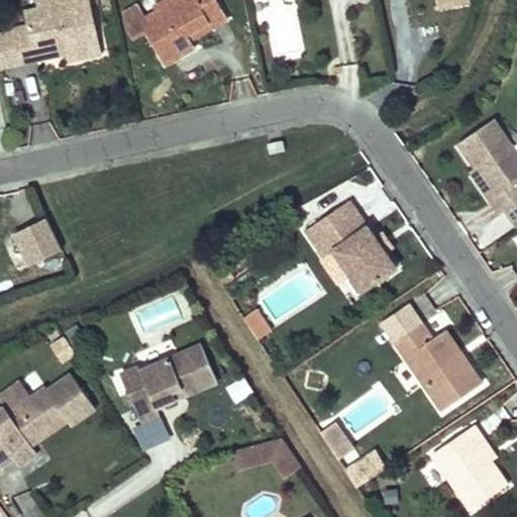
[(102,53),(90,0),(65,0),(66,4),(69,3),(71,11),(61,13),(60,4),(39,8),(31,10),(25,11),(28,26),(12,29),(13,31),(20,64),(37,61),(35,52),(39,50),(67,44),(68,54),(70,60),(102,53)]
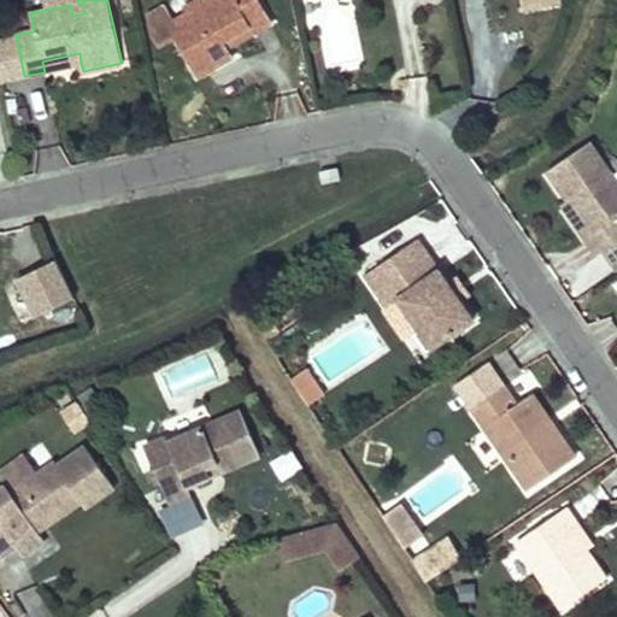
[(84,13),(82,4),(78,5),(77,0),(45,0),(47,10),(71,5),(72,16),(84,13)]
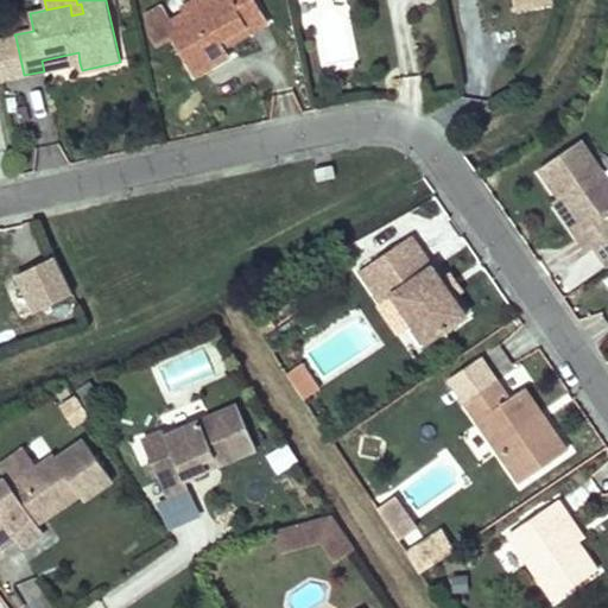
[(221,40),(246,26),(249,32),(268,21),(255,0),(206,0),(184,13),(171,20),(162,5),(146,14),(150,33),(157,45),(171,37),(195,76),(230,56),(225,46),(221,40)]
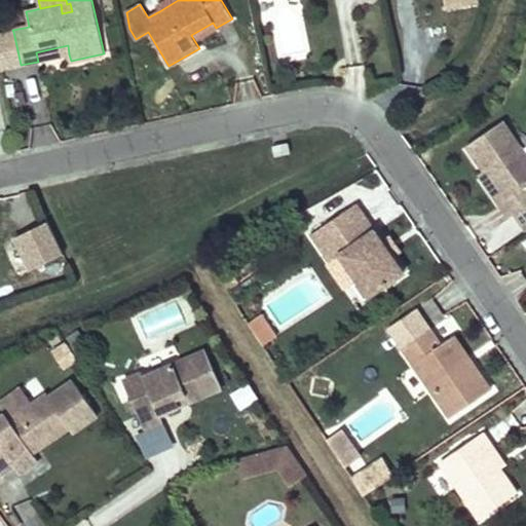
[(159,11),(178,0),(165,0),(156,6),(159,11)]
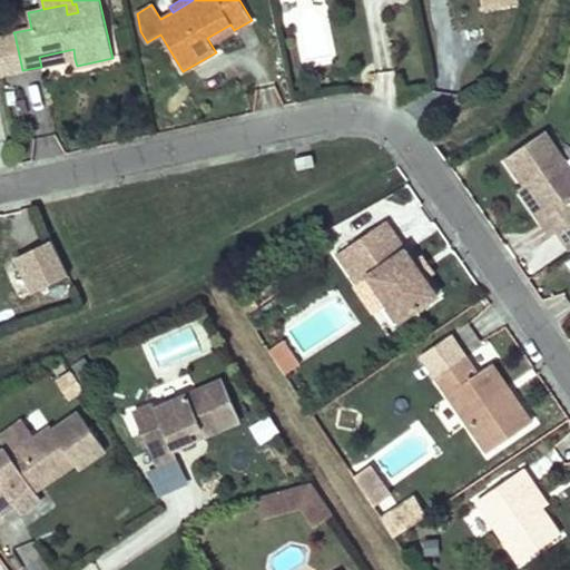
[(301,0),(305,58),(332,56),(326,0),(301,0)]
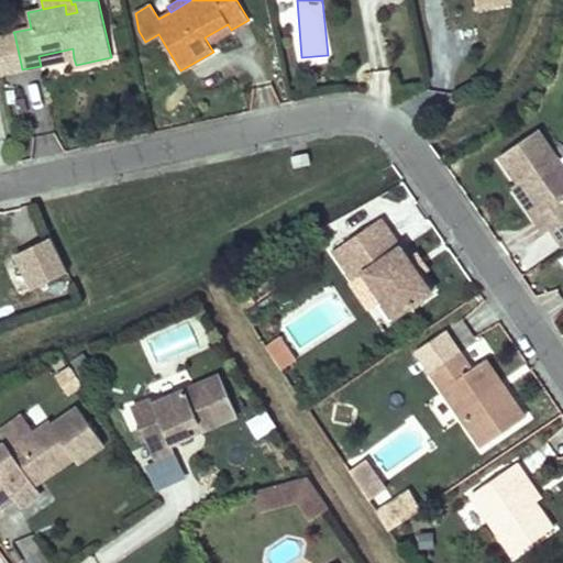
[(486,8),(484,0),(475,0),(477,9),(486,8)]
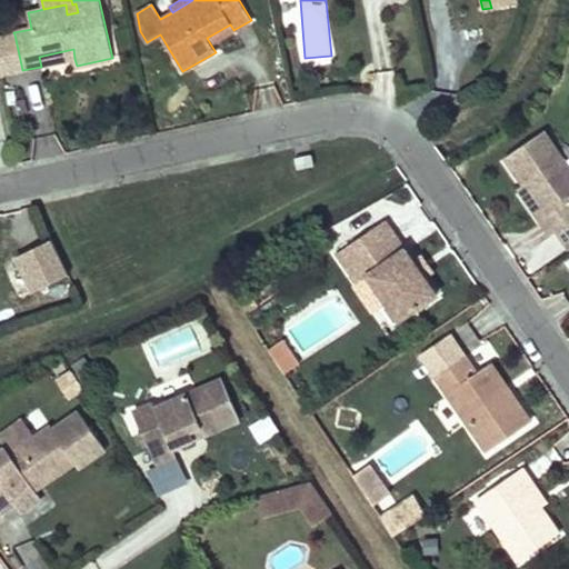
[(210,43),(233,30),(230,25),(207,38),(210,43)]
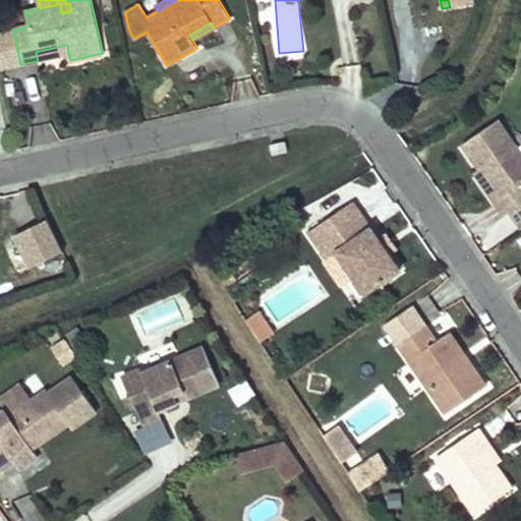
[(20,64),(13,32),(4,33),(0,34),(0,63),(1,68),(11,66),(20,64)]
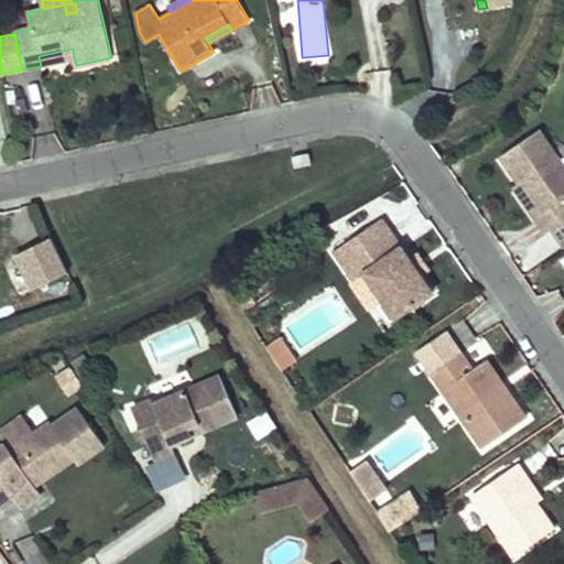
[(74,58),(73,49),(43,55),(39,56),(41,66),(45,65),(74,58)]
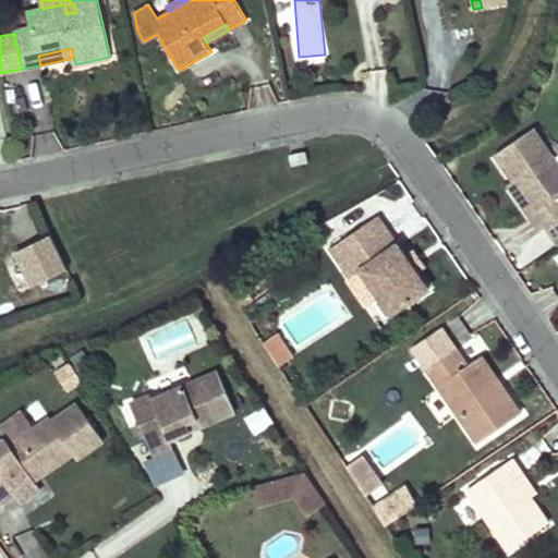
[(557,164),(533,129),(496,154),(514,182),(535,211),(530,216),(541,231),(557,218),(557,164)]
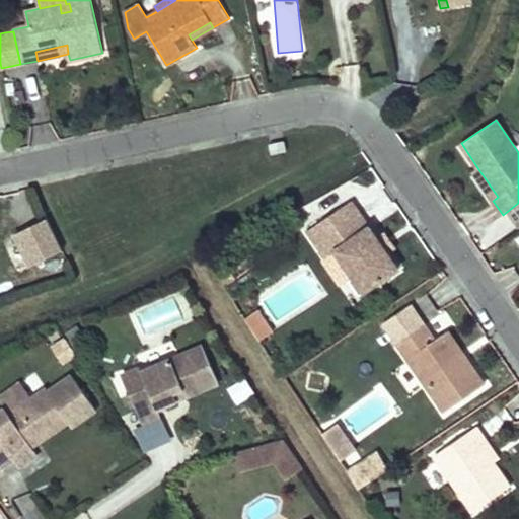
[(286,151),(284,141),(269,144),(272,154),(286,151)]
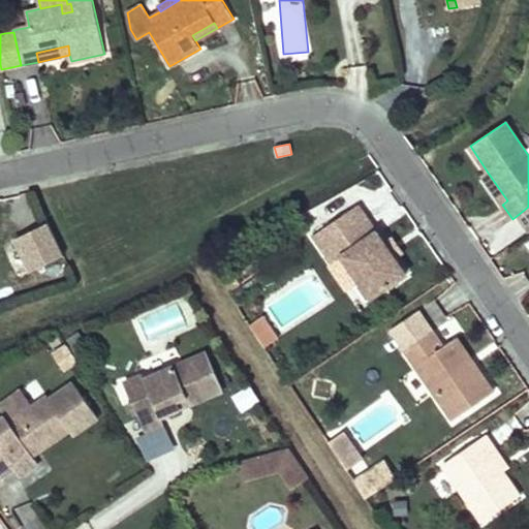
[(507,200),(488,173),(483,176),(502,205),(507,200)]
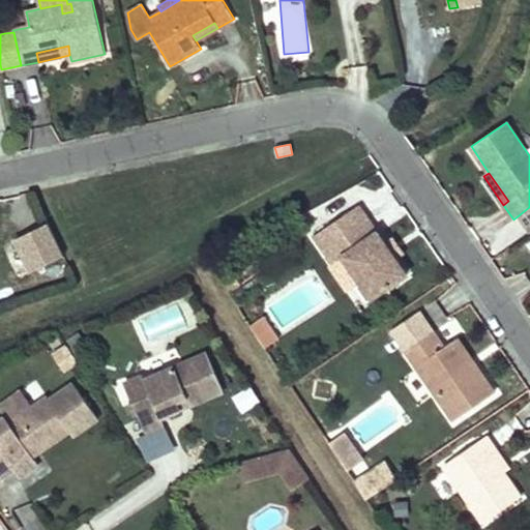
[(385,243),(359,205),(315,236),(333,263),(343,257),(361,283),(372,298),(407,274),(395,258),(392,254),(385,243)]
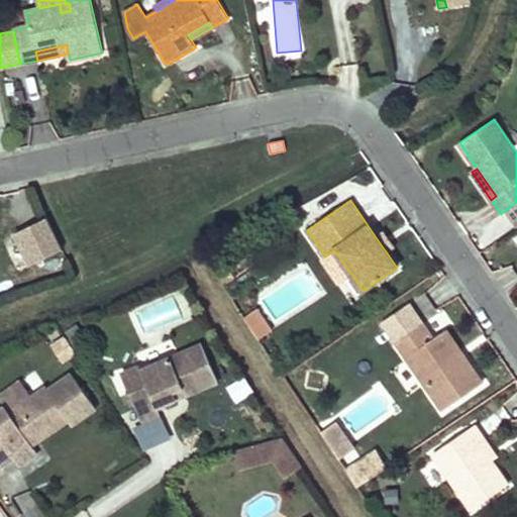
[(48,212),(12,229),(29,265),(65,248),(48,212)]
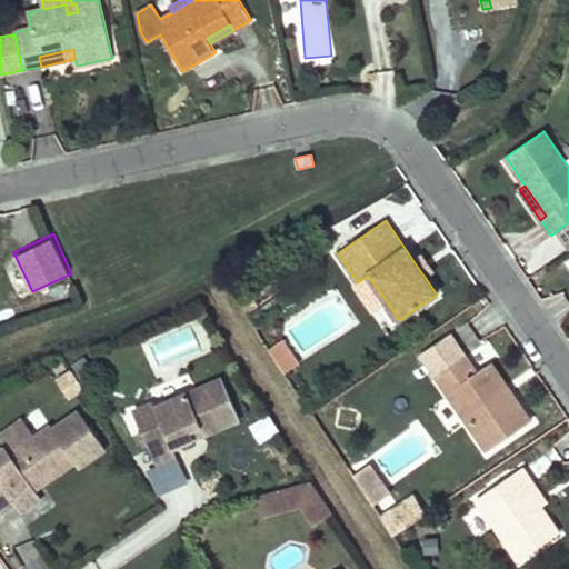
[(435,270),(422,255),(413,261),(421,272),(425,277),(435,270)]
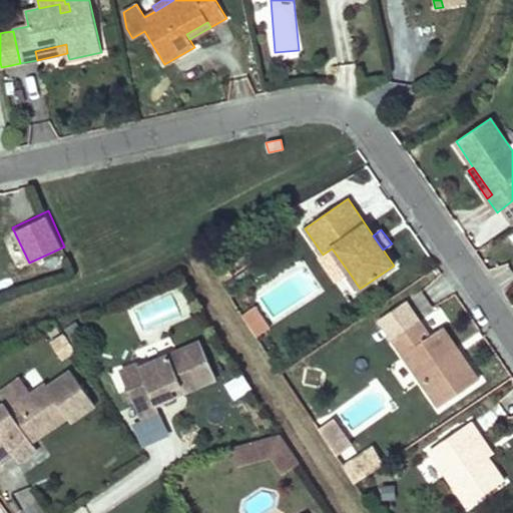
[(360,289),(350,274),(345,277),(356,292),(360,289)]
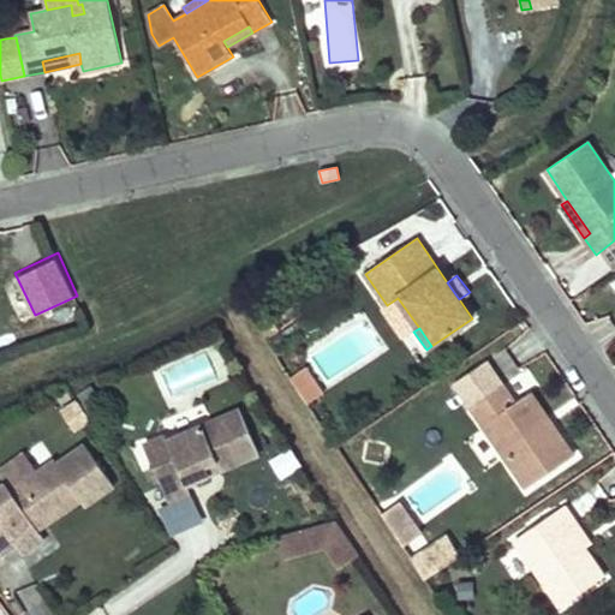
[(308,363),(290,376),(309,402),(327,389),(308,363)]
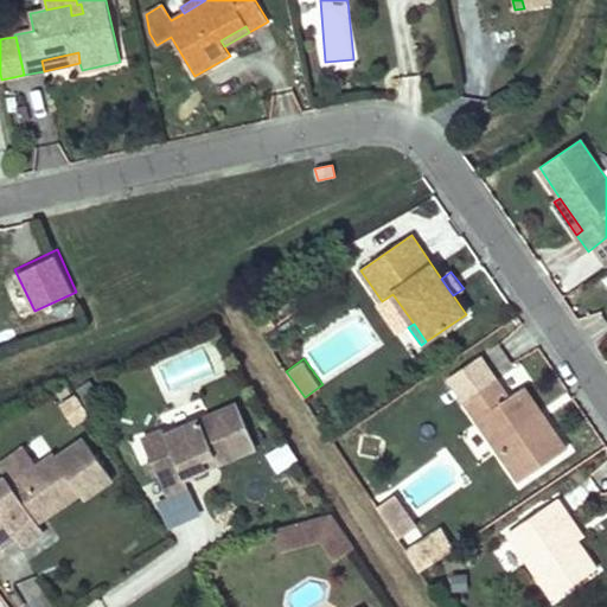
[(567,449),(545,419),(537,425),(516,393),(508,397),(497,381),(465,402),(519,481),(567,449)]
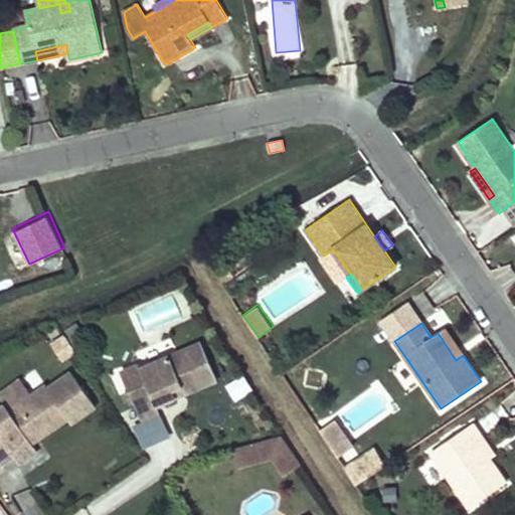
[(463,355),(444,328),(438,333),(456,360),(463,355)]
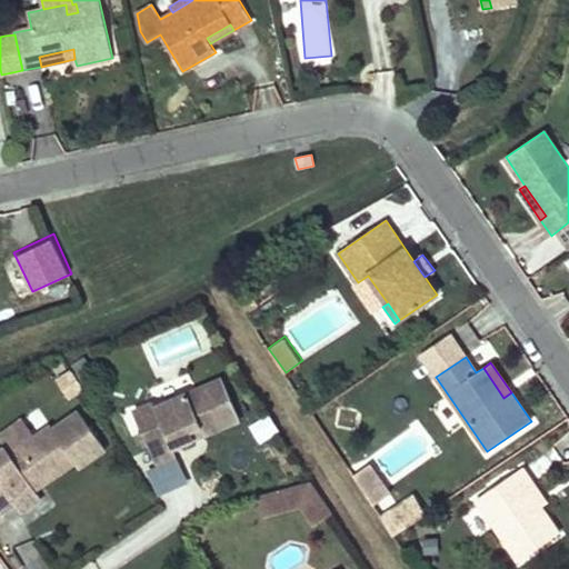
[(83,388),(71,370),(57,380),(69,398),(83,388)]
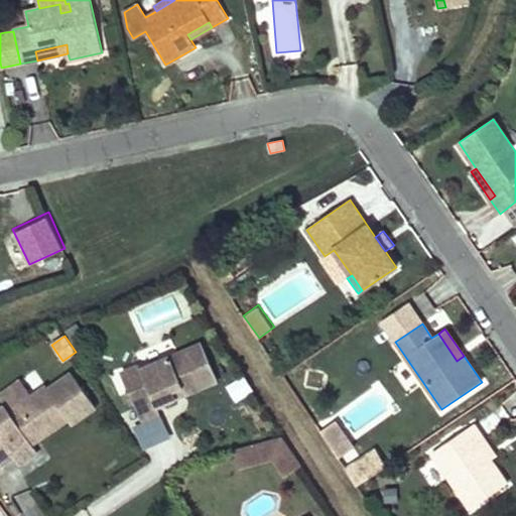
[(175,398),(173,392),(182,388),(185,395),(218,381),(202,344),(145,368),(139,365),(128,370),(136,389),(129,392),(141,420),(159,412),(157,407),(175,398)]
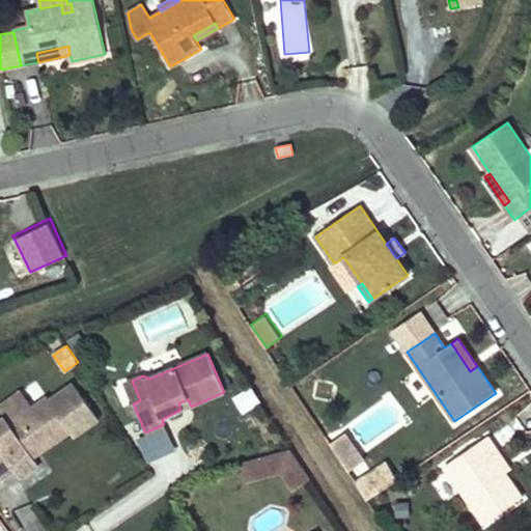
[(140,400),(132,381),(124,384),(133,403),(140,400)]
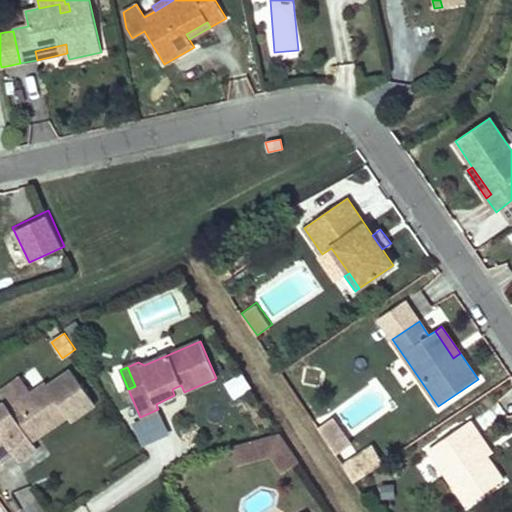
[(233,396),(251,388),(245,372),(227,380),(233,396)]
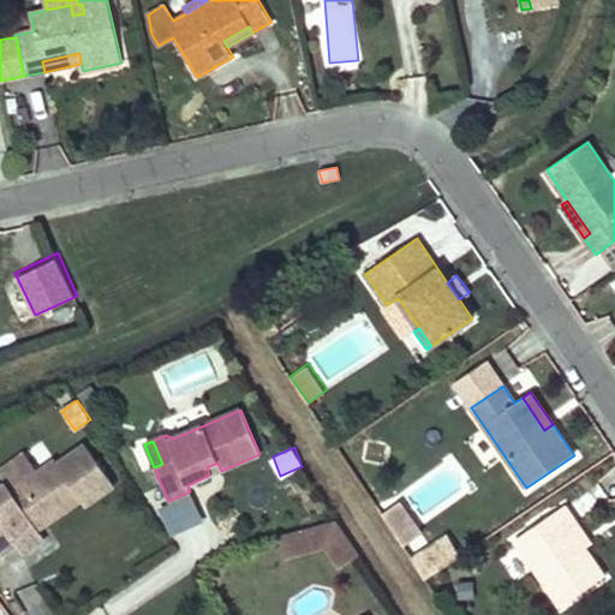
[(39,471),(25,452),(0,467),(0,473),(6,483),(11,490),(39,471)]
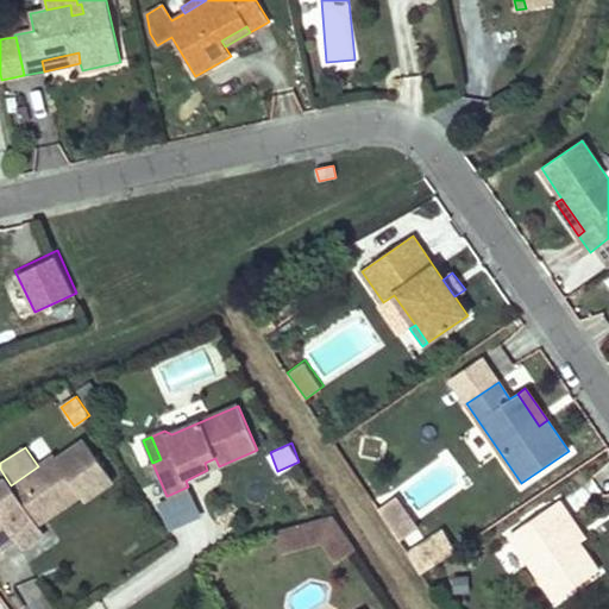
[(43,521),(81,494),(55,454),(38,466),(11,485),(6,478),(0,482),(0,550),(16,539),(23,547),(44,533),(38,523),(32,515),(37,512),(43,521)]
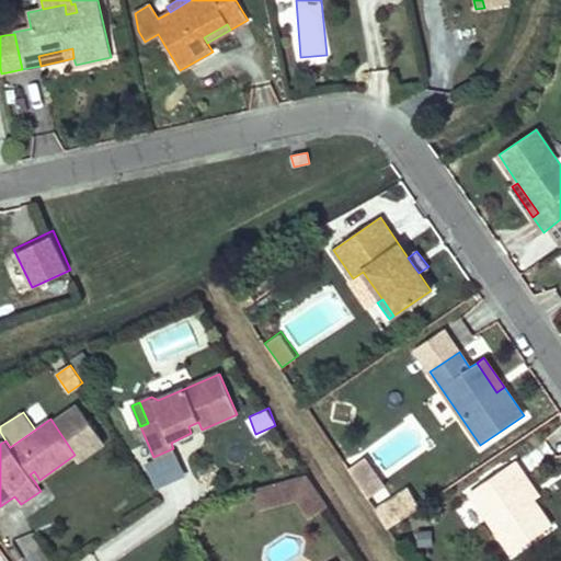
[(191,433),(202,430),(198,422),(189,426),(191,433)]
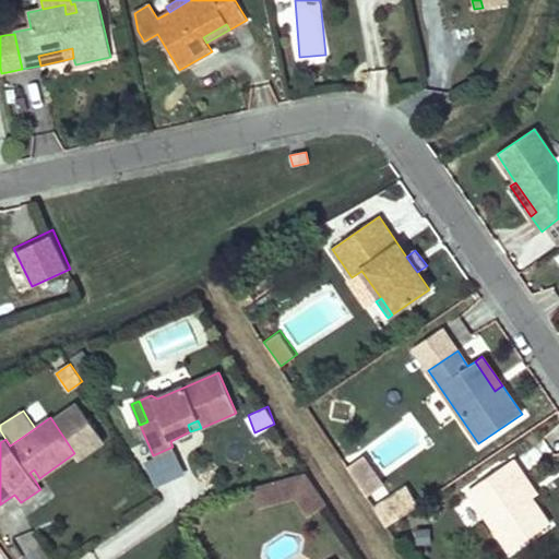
[(346,466),(368,495),(385,482),(365,453),(346,466)]
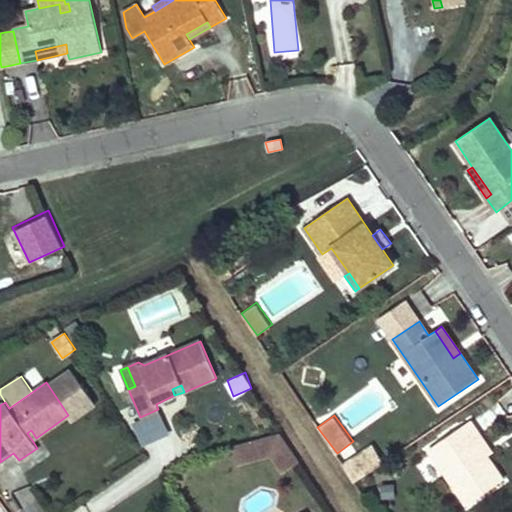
[(487,456),(475,438),(480,434),(470,421),(428,449),(466,505),(503,479),(487,456)]
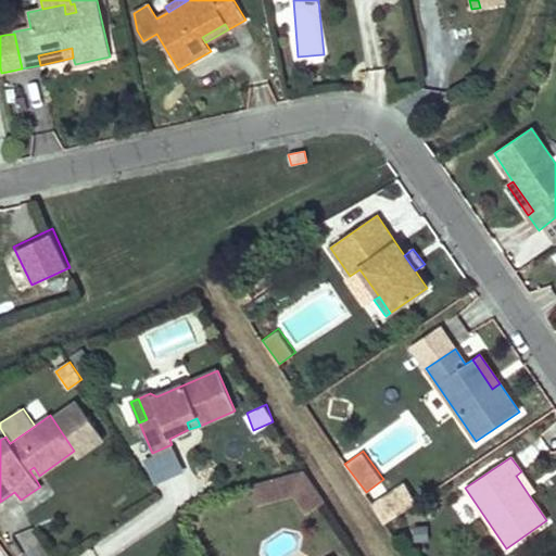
[(39,476),(34,467),(29,470),(35,478),(39,476)]
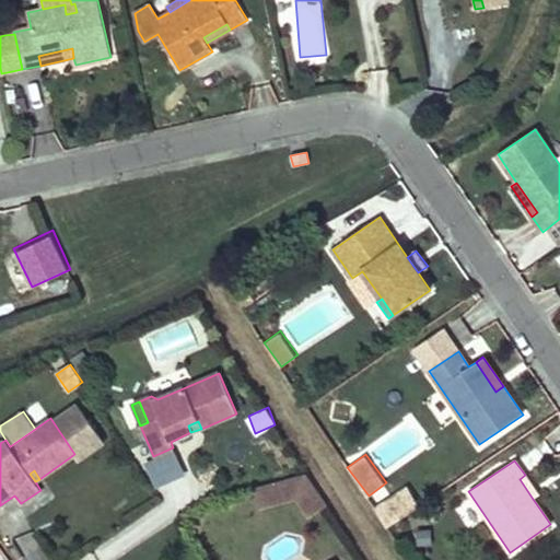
[(328,505),(306,475),(257,487),(261,508),(299,498),(310,517),(328,505)]
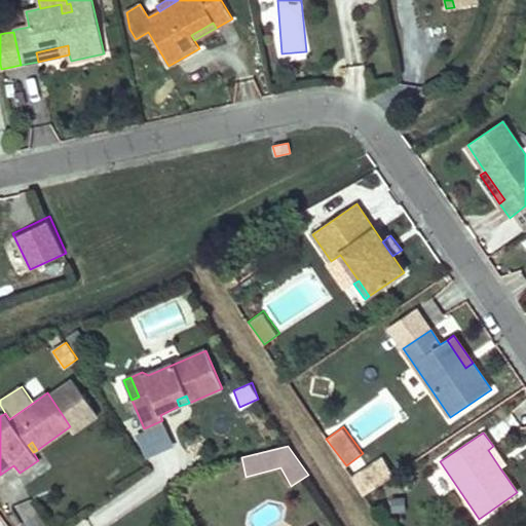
[(505,464),(493,446),(488,450),(500,468),(505,464)]
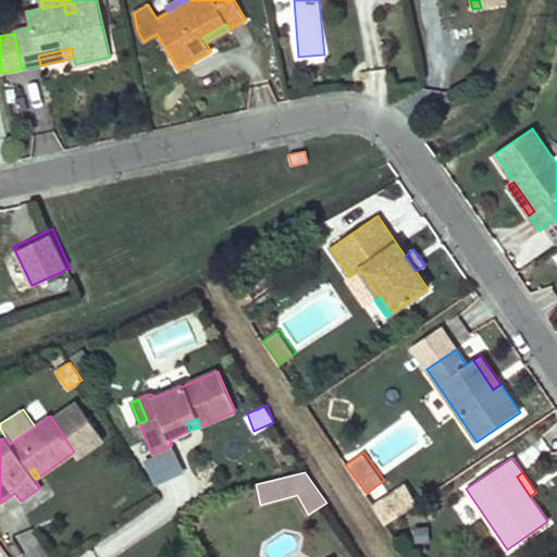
[(398,516),(417,504),(406,485),(386,497),(398,516)]
